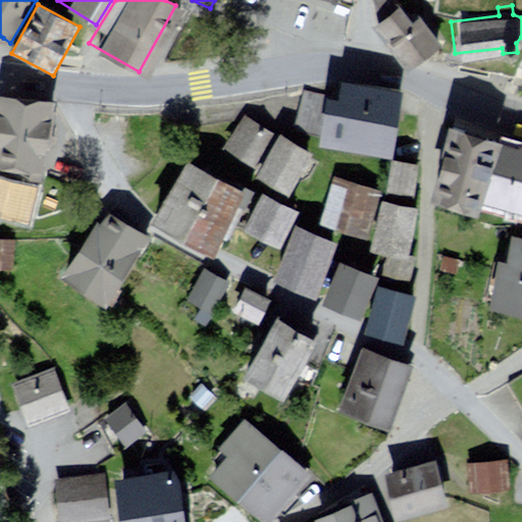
[(401,8),(372,29),(405,73),(444,46),(422,15),(411,22),(401,8)]
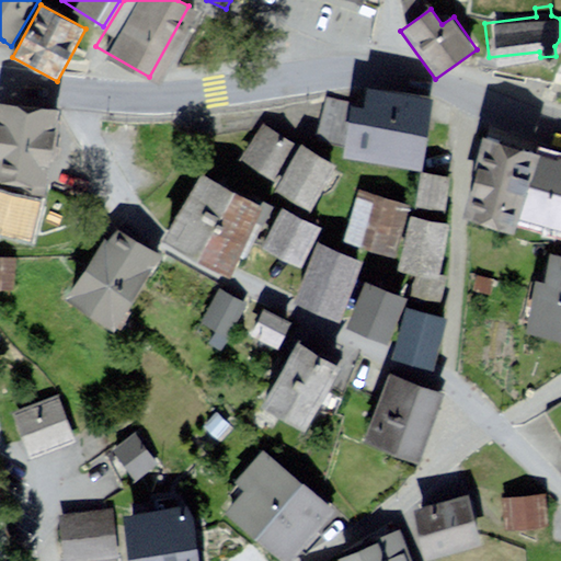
[(420,171),(432,104),(365,92),(362,107),(351,106),(342,158),(420,171)]
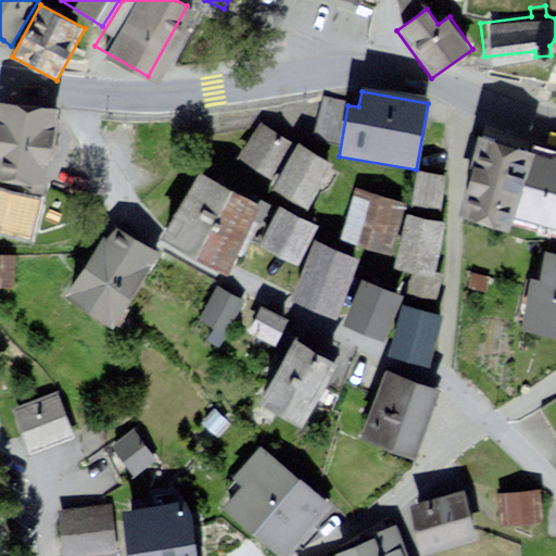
[(49,102),(0,92),(0,168),(36,176),(49,102)]
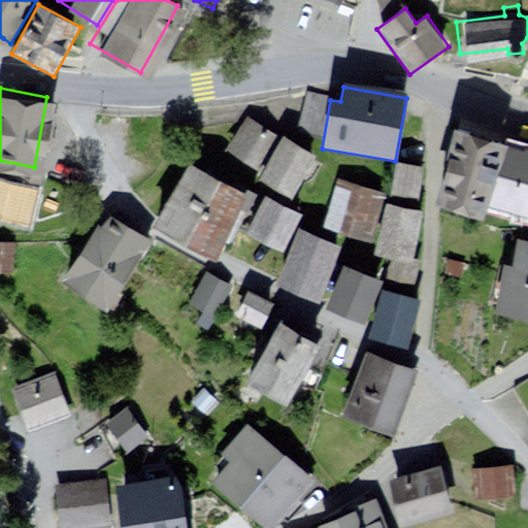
[(276,133),(250,116),(227,150),(254,167),(276,133)]
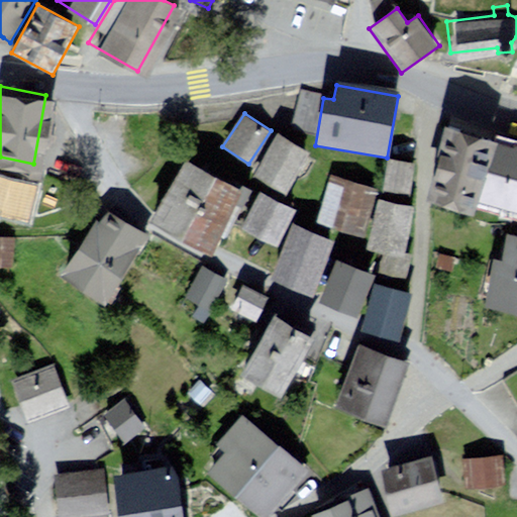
[(501,139),(447,123),(430,203),(477,218),(481,204),(501,139)]
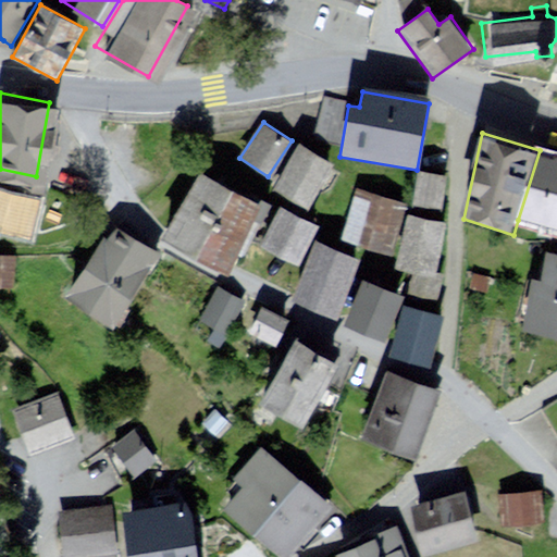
[(331,165),(295,143),(269,185),(305,208),(331,165)]
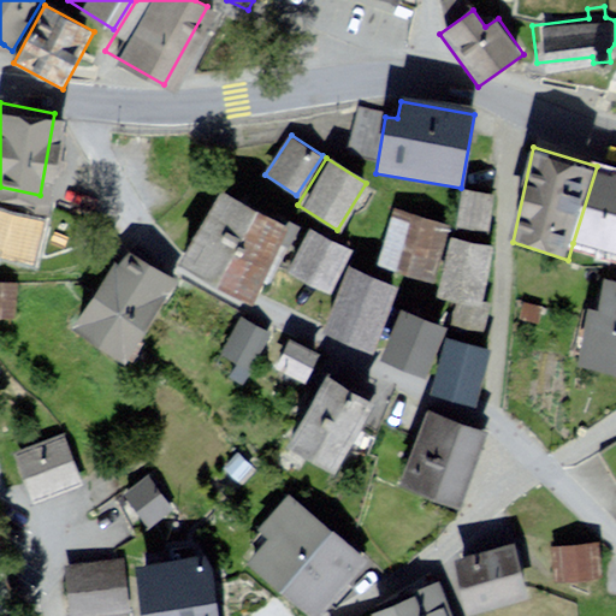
[(615,171),(597,166),(573,243),(615,255),(615,171)]
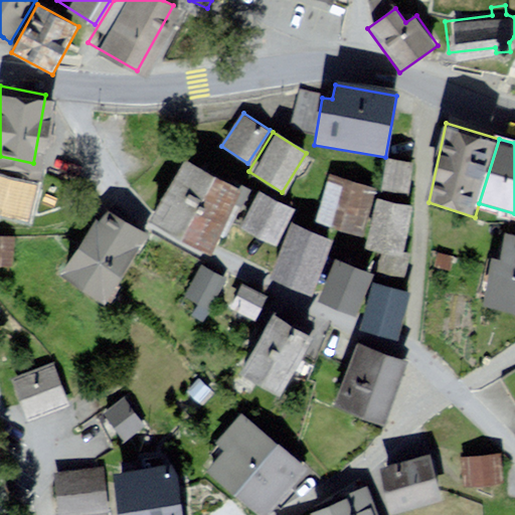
[(245,191),(184,158),(150,218),(212,252),(245,191)]
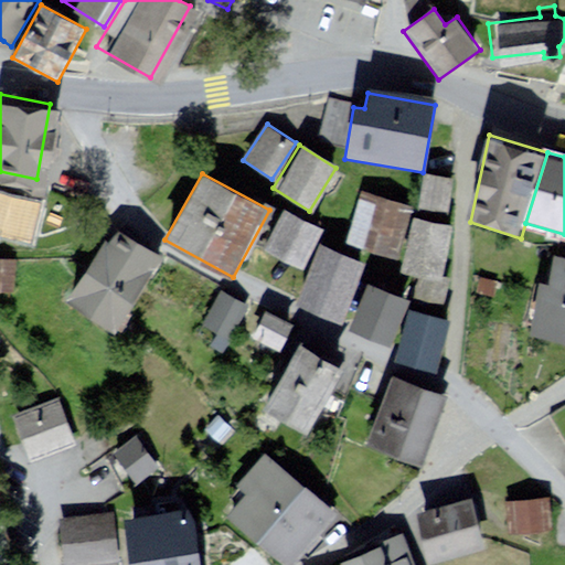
[(452,179),(423,174),(418,206),(447,211),(452,179)]
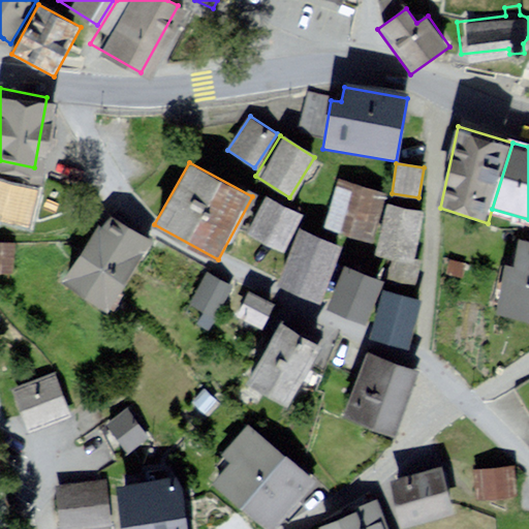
[(33,180),(0,170),(0,213),(22,220),(33,180)]
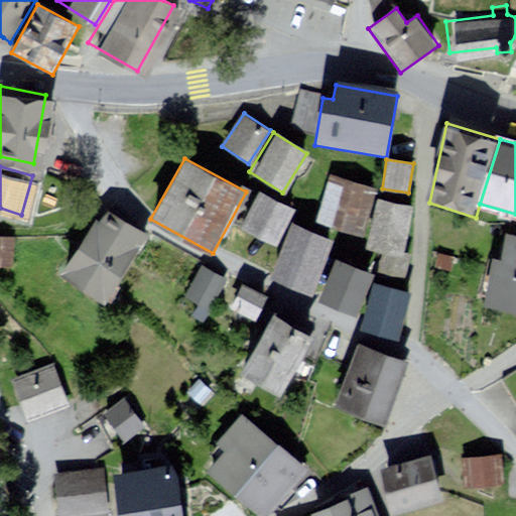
[(377,188),(330,174),(314,222),(362,236),(373,199),(377,188)]
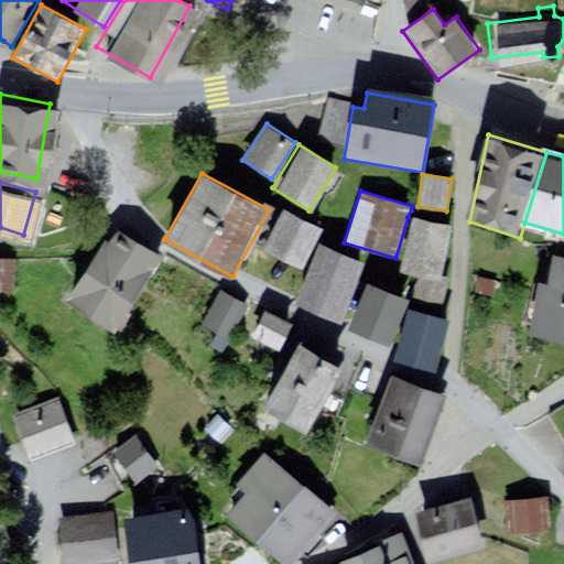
[(317,228),(281,207),(260,246),(296,266),(317,228)]
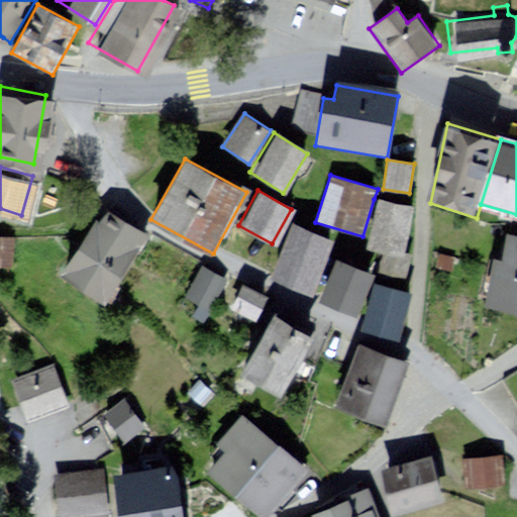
[(411,207),(374,199),(364,248),(382,252),(400,256),(401,251),(411,207)]
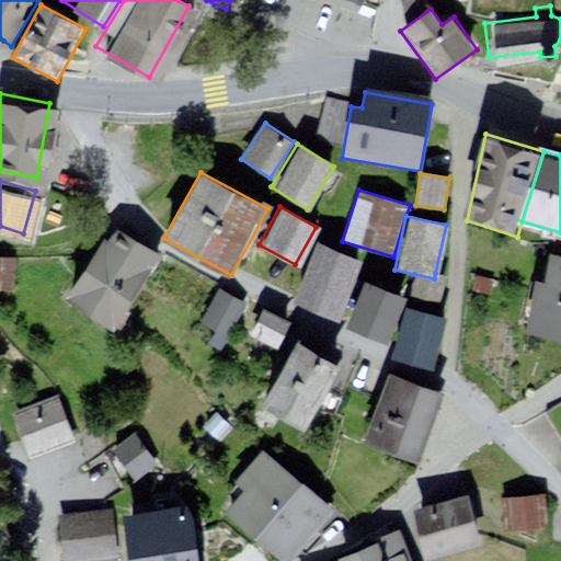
[(159,253),(105,217),(57,288),(111,324),(159,253)]
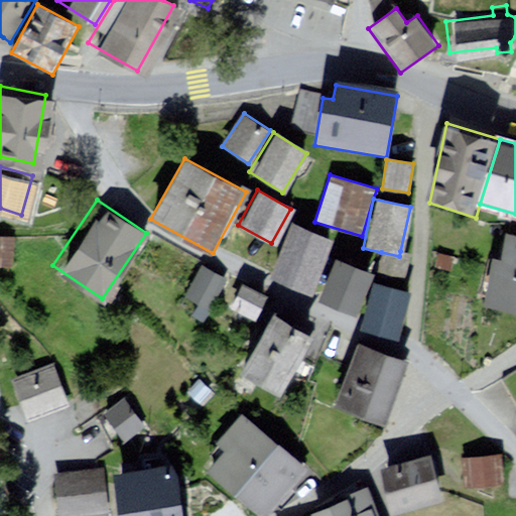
[(332,241),(290,223),(267,275),(308,293),(332,241)]
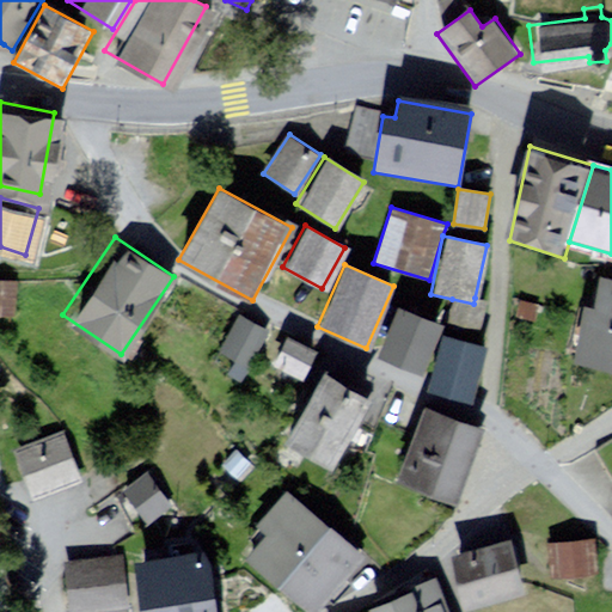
[(12,273),(0,270),(0,313),(8,314),(12,273)]
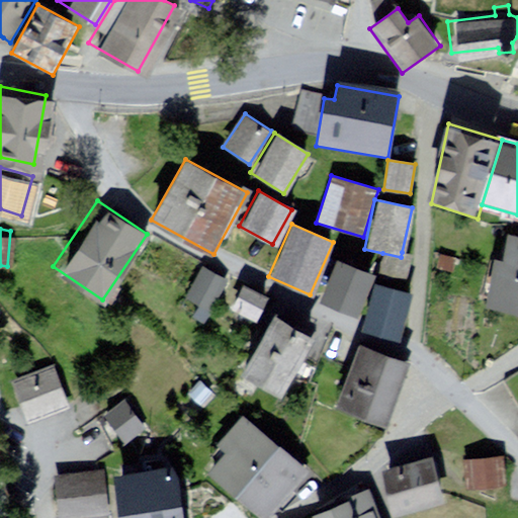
[(517,238),(509,236),(503,265),(497,264),(487,309),(517,315),(517,238)]
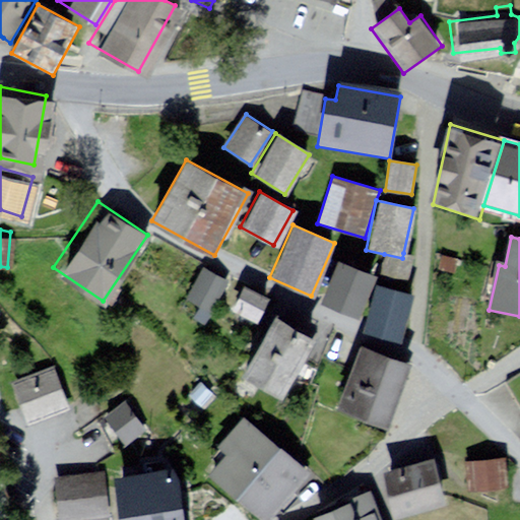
[(384,254),(377,275),(406,284),(415,257),(403,253),(402,258),(384,254)]
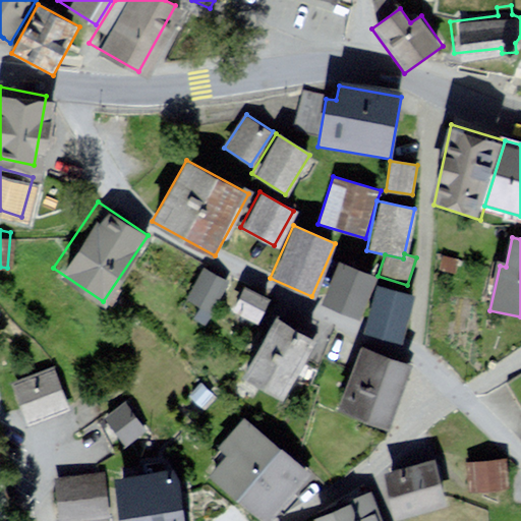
[(374,277),(337,259),(317,300),(355,319),(374,277)]
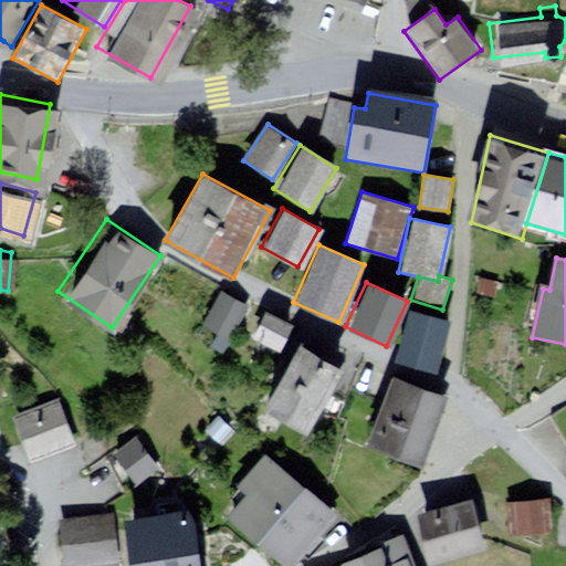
[(243,304),(216,286),(194,322),(220,339),(243,304)]
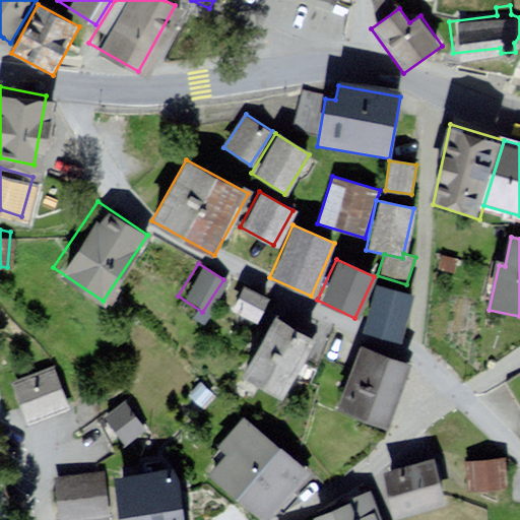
[(264,296),(238,281),(226,304),(253,317),(264,296)]
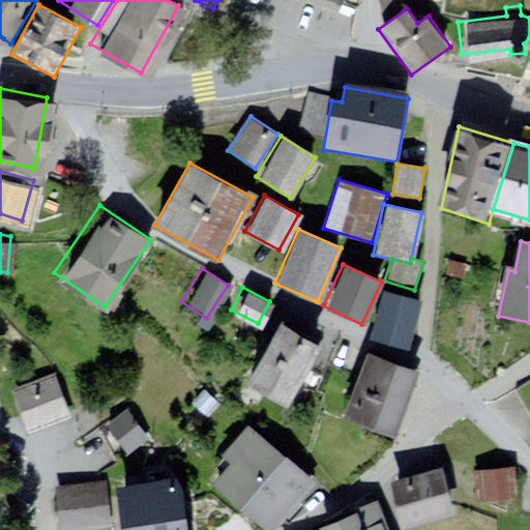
[(423,302),(384,290),(370,335),(408,348),(423,302)]
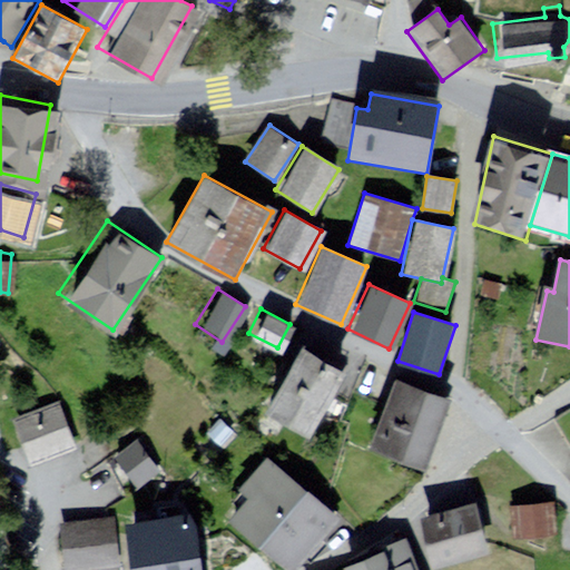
[(342,371),(295,344),(258,410),(302,436),(342,371)]
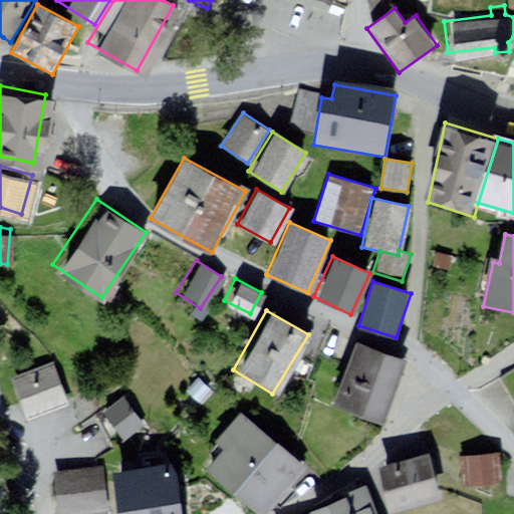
[(401,360),(357,343),(334,402),(377,418),(401,360)]
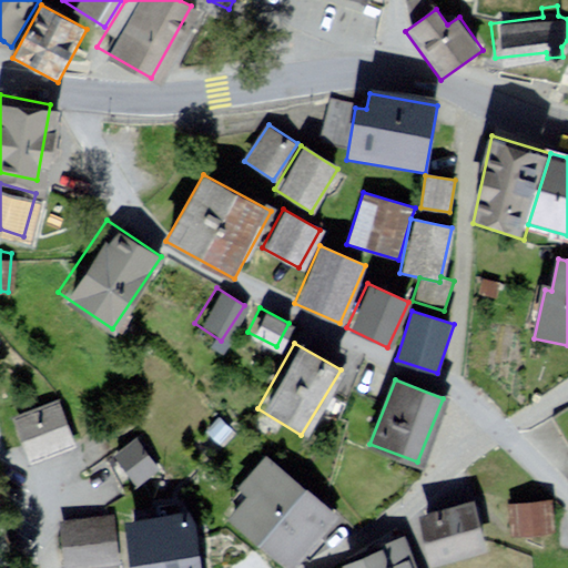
[(57,397),(7,413),(20,456),(70,440),(57,397)]
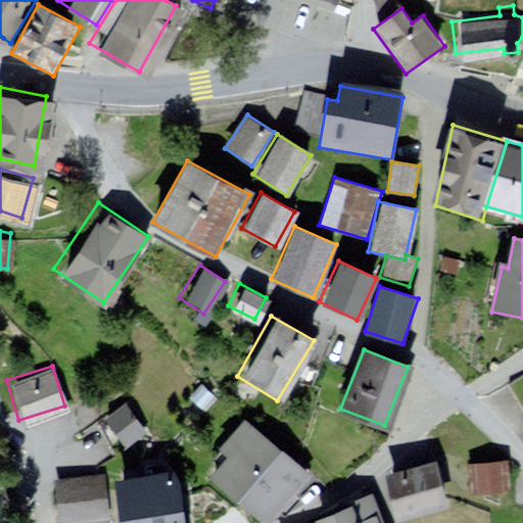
[(522,373),(509,382),(522,406),(522,373)]
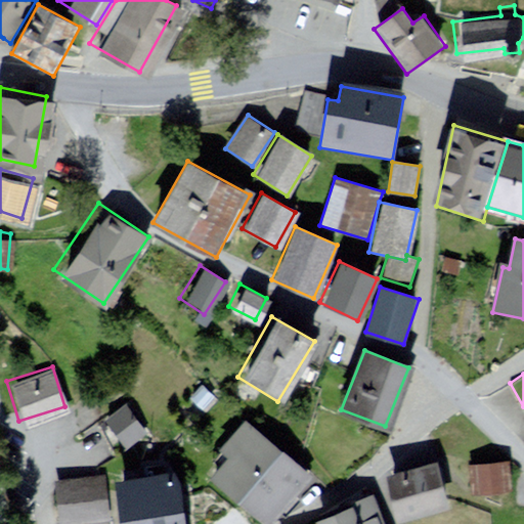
[(211,395),(198,381),(184,394),(199,407),(211,395)]
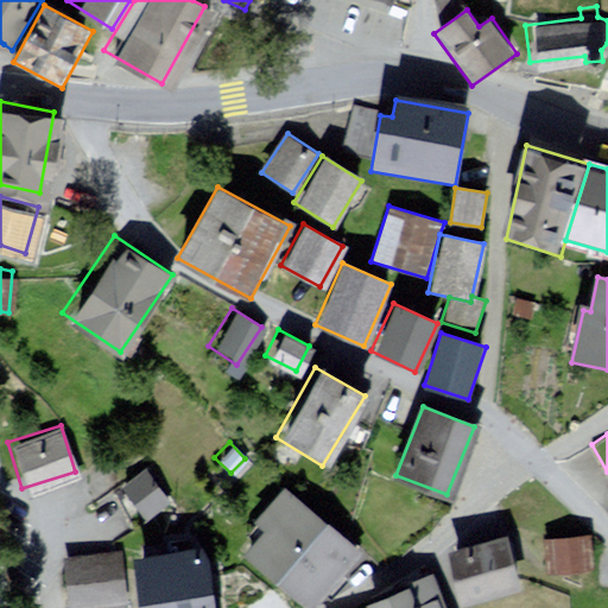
[(144,461),(115,481),(141,519),(170,499),(144,461)]
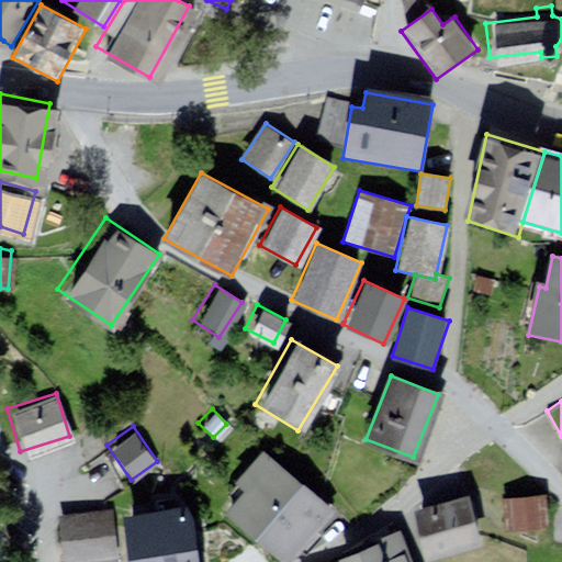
[(277,561),(327,507),(257,446),(228,478),(237,484),(216,508),(277,561)]
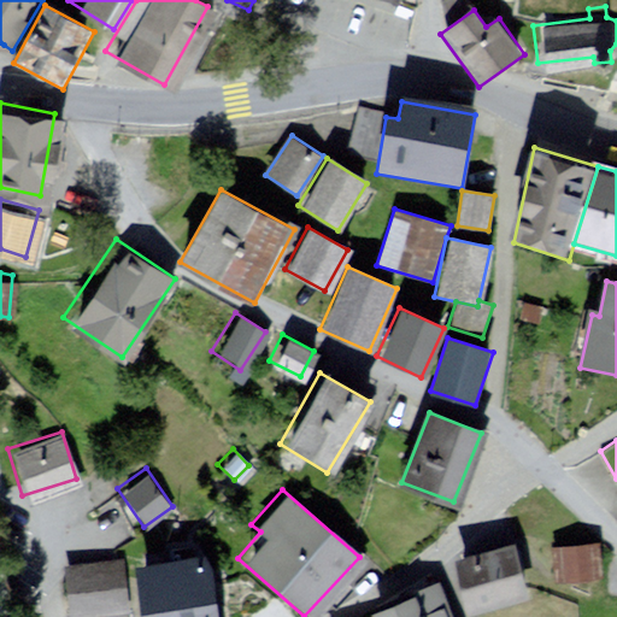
[(592,534),(554,541),(559,574),(598,566),(592,534)]
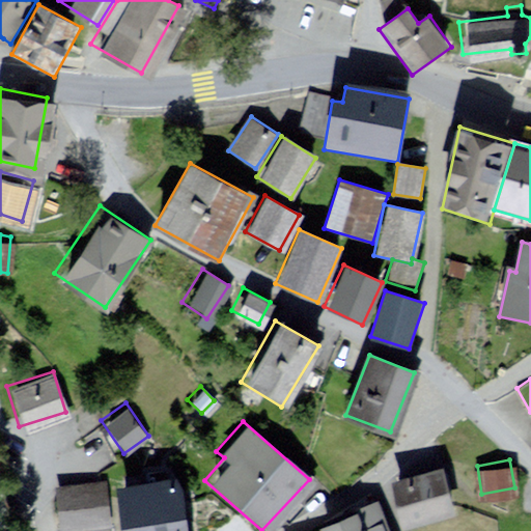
[(445,467),(387,481),(398,524),(456,509),(445,467)]
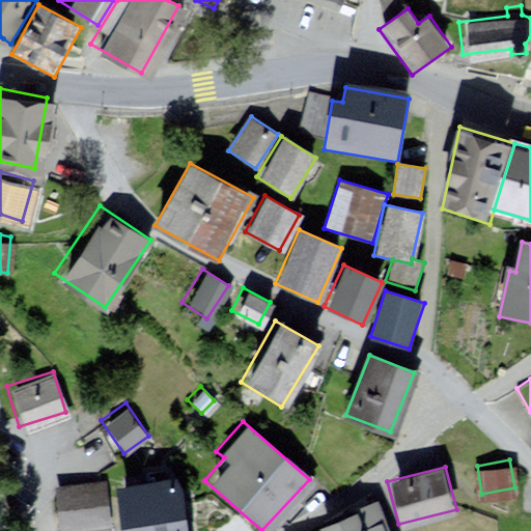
[(183,530),(177,481),(117,487),(120,530),(183,530)]
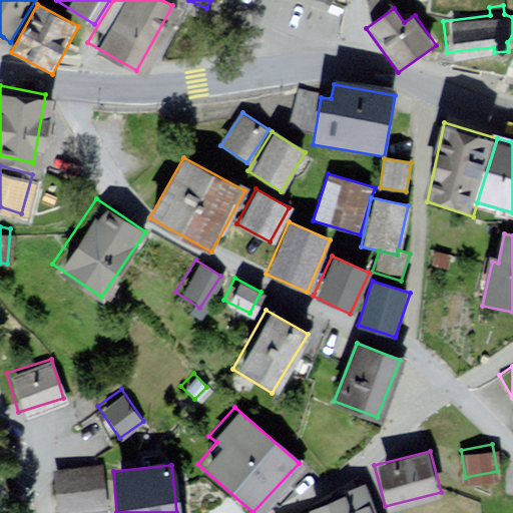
[(104,471),(60,475),(64,508),(107,504),(104,471)]
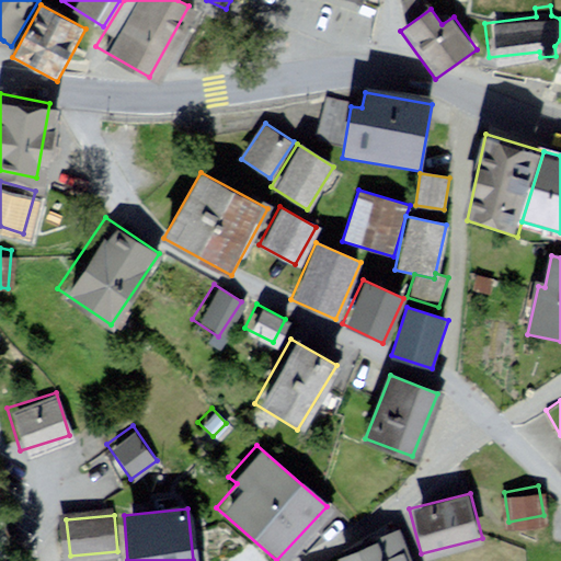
[(414,560),(407,537),(339,560),(414,560)]
